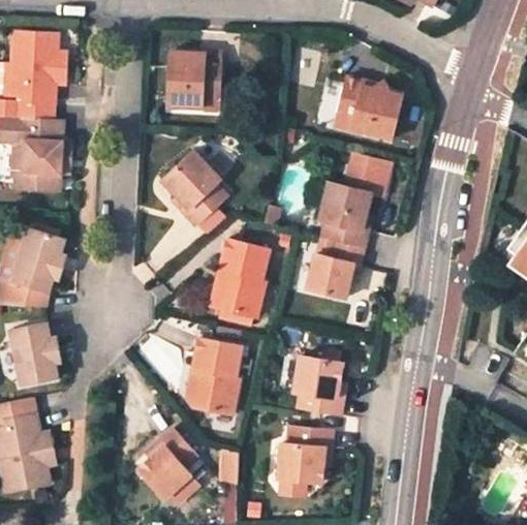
[(28,104),(19,103),(19,119),(32,120),(54,121),(56,86),(65,86),(66,54),(57,53),(57,34),(19,33),(12,39),(10,96),(28,97),(28,104)]
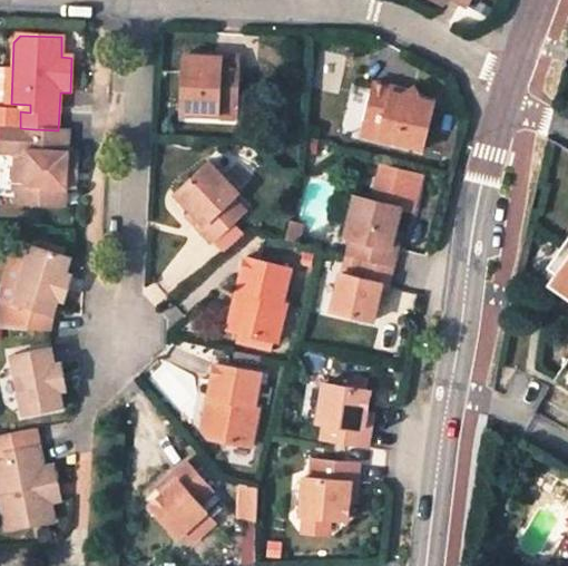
[(186,56),(183,107),(202,108),(202,114),(224,115),(223,111),(224,105),(242,105),(244,69),(218,67),(218,58),(186,56)]
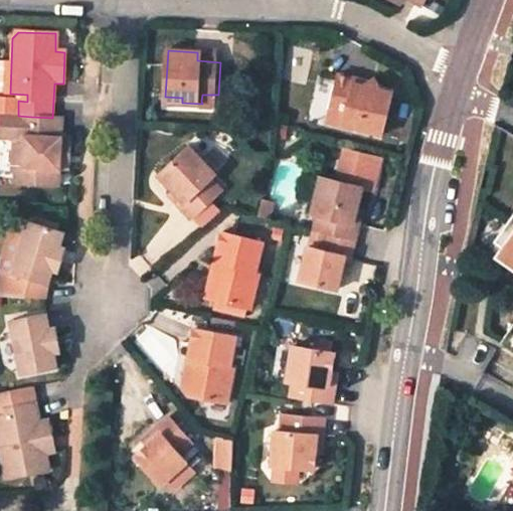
[(197,52),(197,60),(220,62),(220,54),(197,52)]
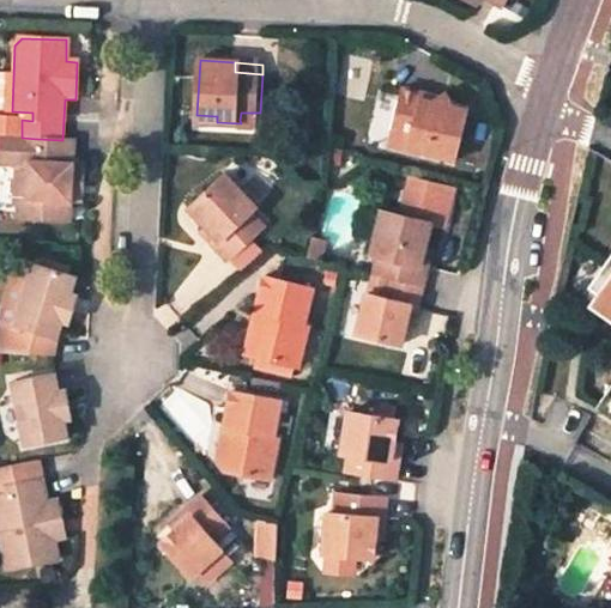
[(424,92),(403,87),(401,96),(392,132),(410,135),(407,146),(457,158),(470,109),(454,107),(446,96),(437,102),(423,98),(424,92)]
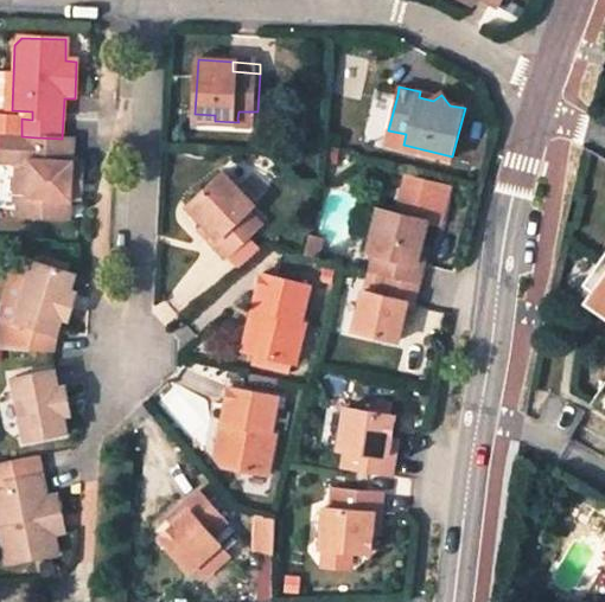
[(258,111),(239,111),(237,119),(256,121),(258,111)]
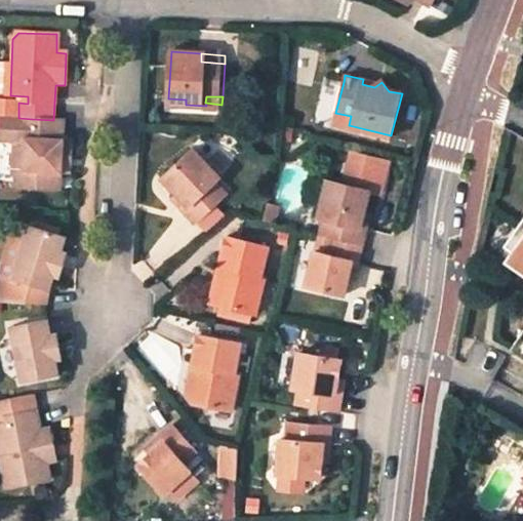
[(18,103),(0,102),(0,117),(18,118),(18,103)]
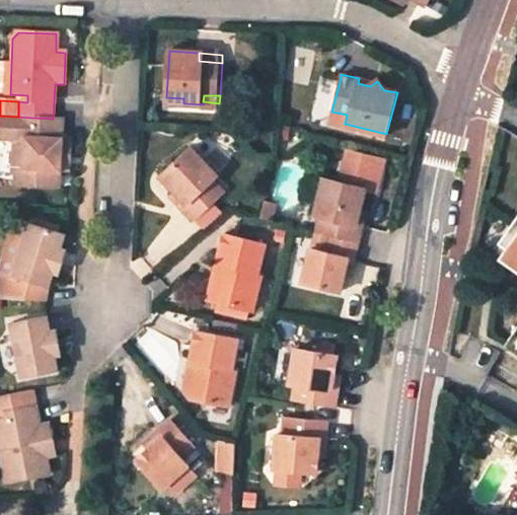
[(345,124),(347,115),(331,112),(329,121),(345,124)]
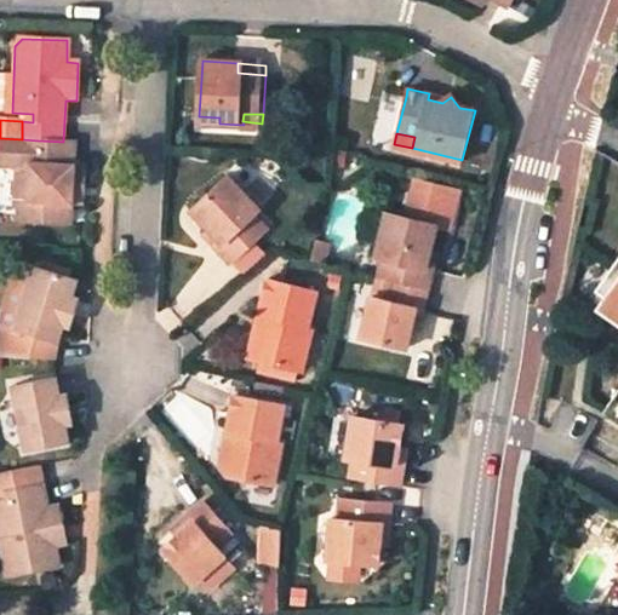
[(72,166),(73,142),(63,142),(38,141),(39,149),(17,148),(0,148),(0,168),(18,170),(15,216),(26,223),(69,225),(70,187),(81,188),(83,167),(72,166)]
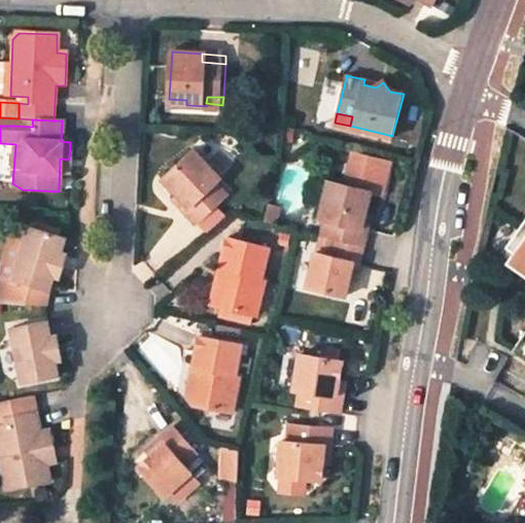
[(196,149),(165,178),(191,205),(187,210),(199,221),(230,194),(217,181),(221,177),(196,149)]
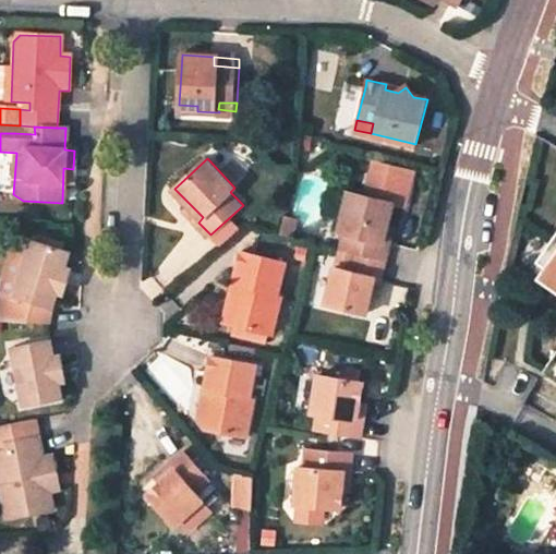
[(374,167),(367,195),(394,202),(408,205),(414,178),(374,167)]
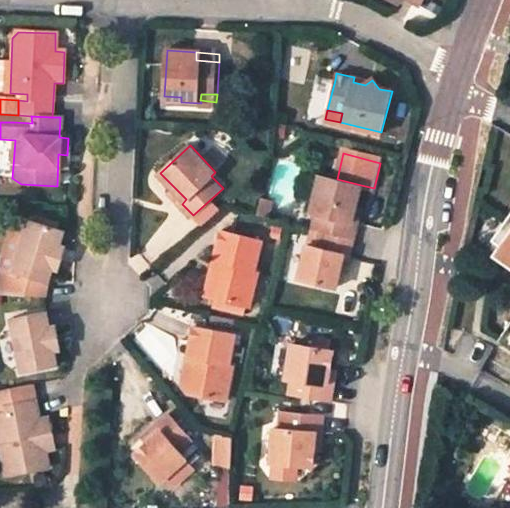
[(67,155),(58,154),(58,169),(67,170),(67,155)]
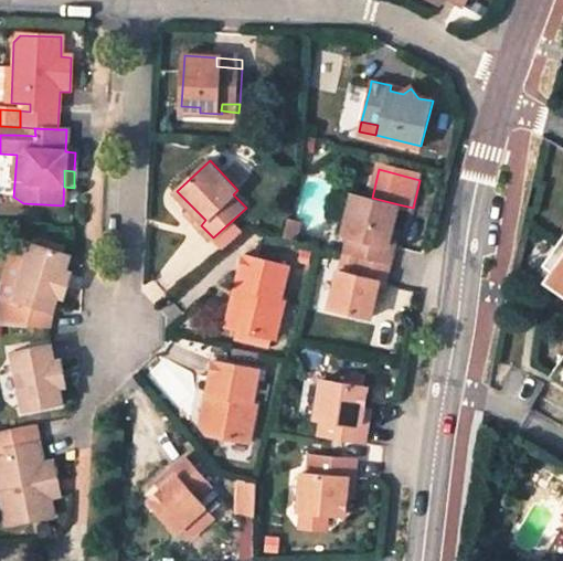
[(389,243),(393,228),(399,204),(372,198),(354,193),(344,233),(350,235),(344,253),(360,256),(391,264),(395,245),(389,243)]
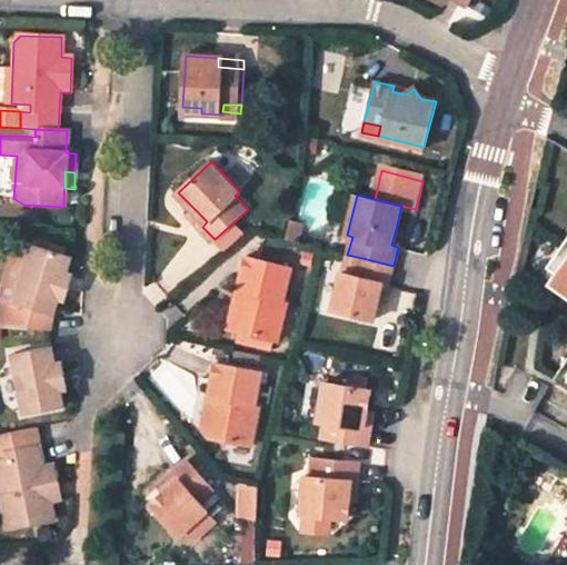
[(403,231),(396,229),(391,245),(398,247),(403,231)]
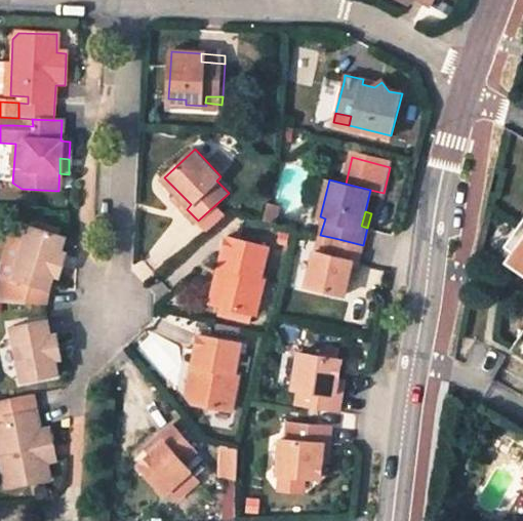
[(29,226),(15,222),(0,275),(0,276),(13,280),(29,226)]
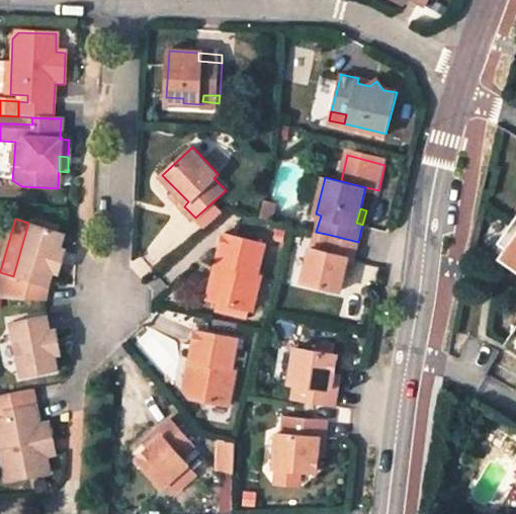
[(0,298),(44,302),(48,286),(53,271),(59,273),(63,261),(56,259),(60,248),(64,233),(28,223),(13,276),(0,272),(0,298)]
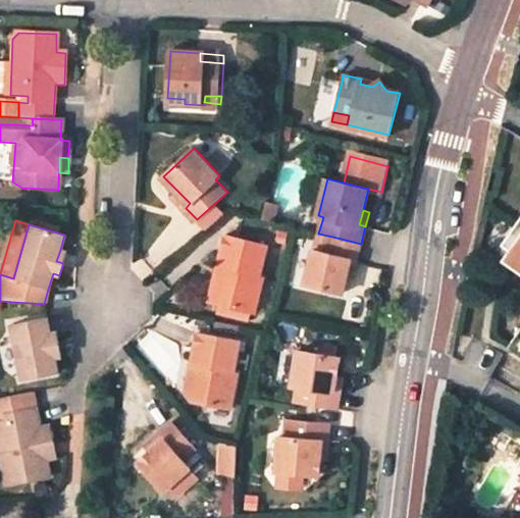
[(519,225),(504,251),(512,257),(506,266),(519,275),(519,343),(517,347),(519,348),(519,225)]
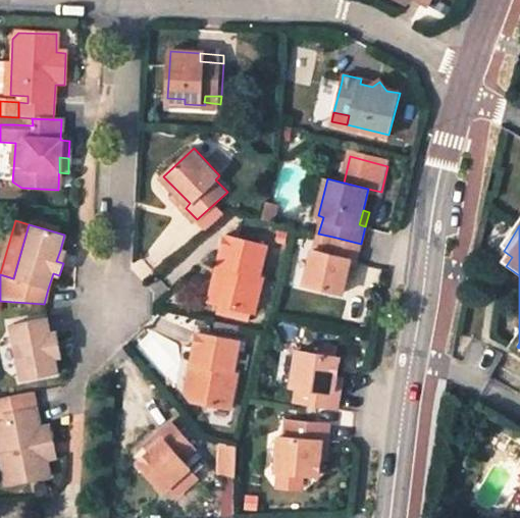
[(224,236),(215,266),(222,268),(214,303),(253,313),(263,275),(258,274),(265,246),(224,236)]
